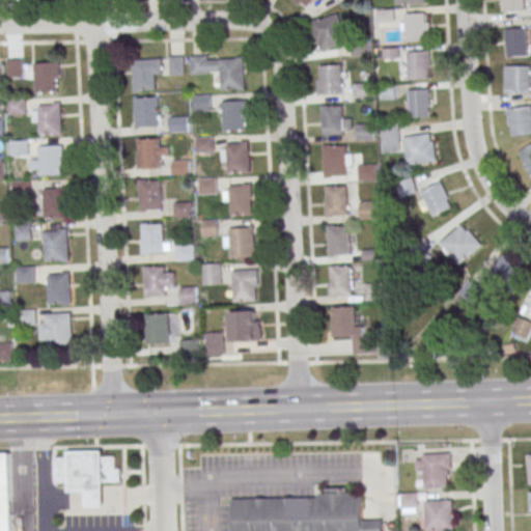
[(313,0),(294,0),(304,10),(313,0)]
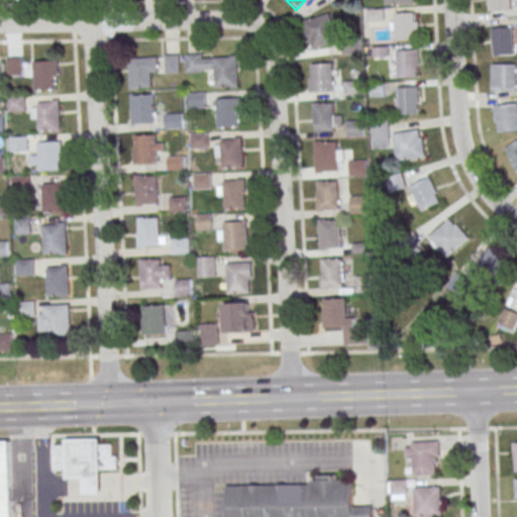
[(488,0),(488,10),(512,10),(511,0),(488,0)]
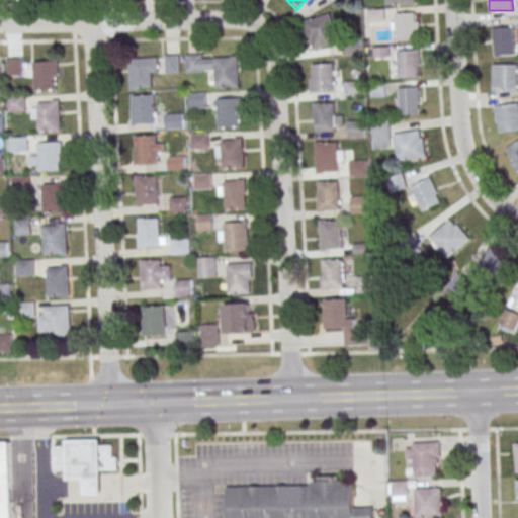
[(384,9),(366,9),(366,20),(384,20),(384,9)]
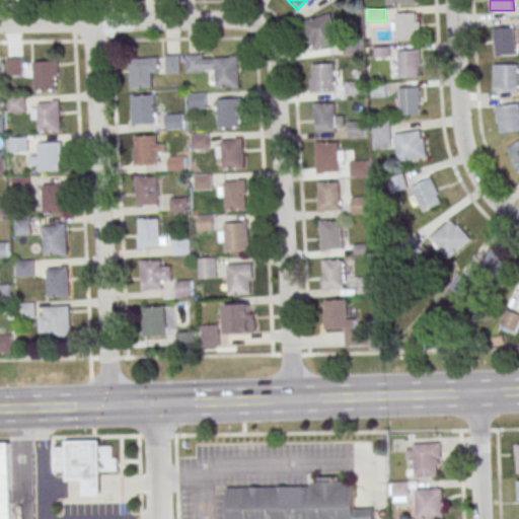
[(420,40),(420,12),(394,12),(394,40),(420,40)]
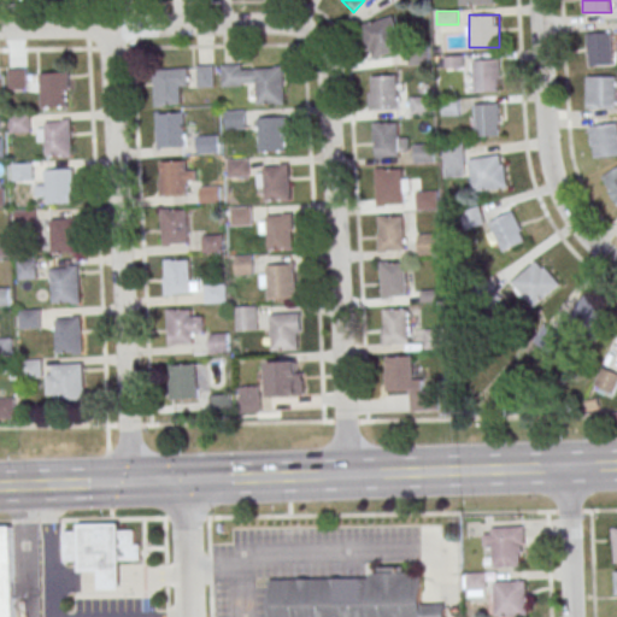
[(404,50),(394,16),(360,25),(370,59),(404,50)]
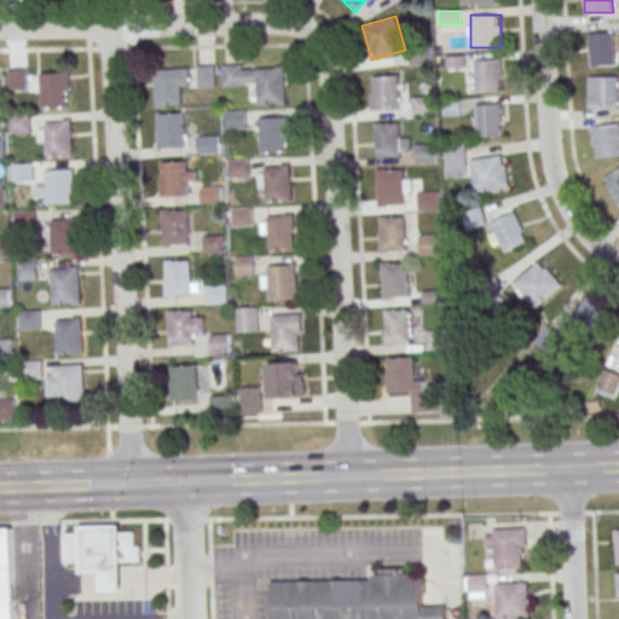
[(590,67),(615,67),(615,33),(590,33),(590,67)]
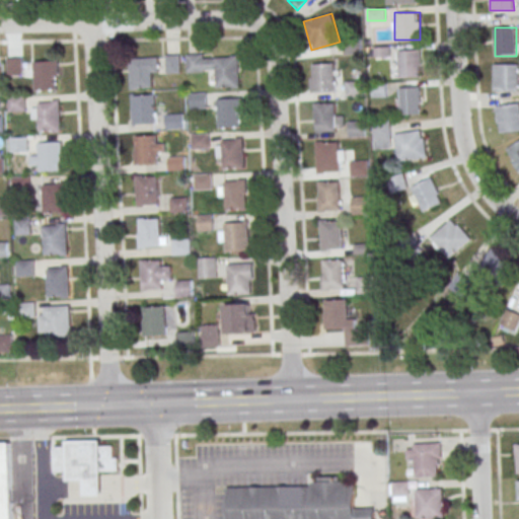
[(361,45),(345,45),(345,54),(361,54),(361,45)]
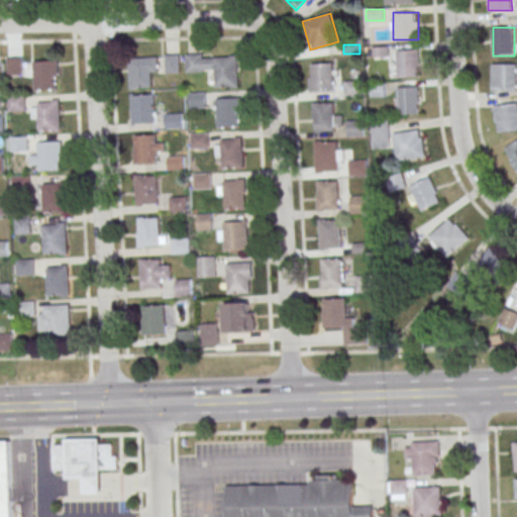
[(374,57),(388,57),(388,46),(374,46),(374,57)]
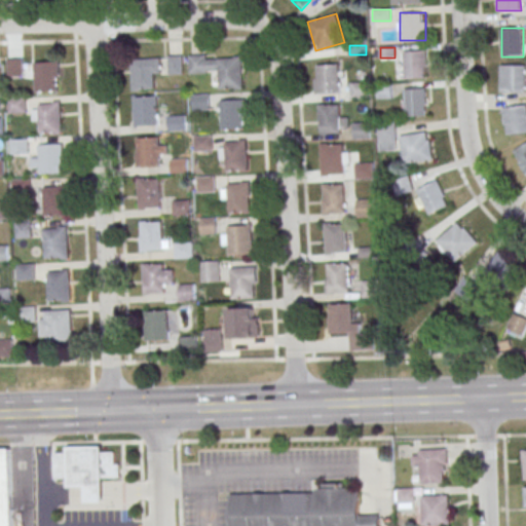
[(426,50),(404,50),(404,78),(426,78),(426,50)]
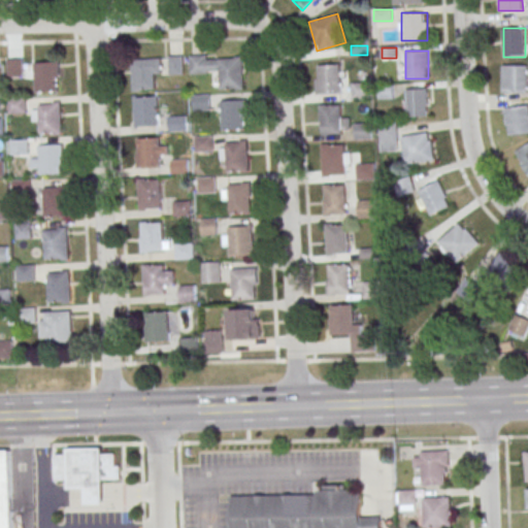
[(183,56),(168,56),(168,74),(183,74),(183,56)]
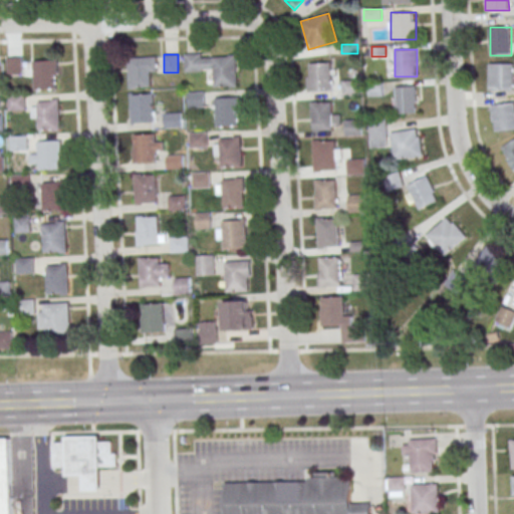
[(213,57),(235,56),(236,84),(215,85),(213,57)]
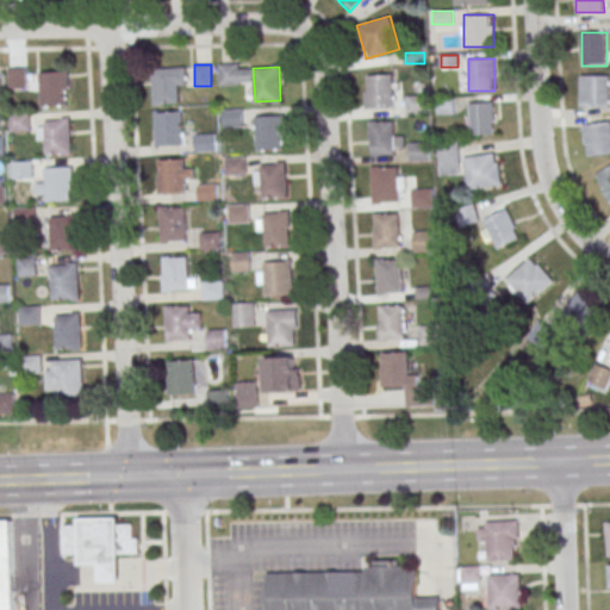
[(8,88),(26,88),(26,68),(8,68),(8,88)]
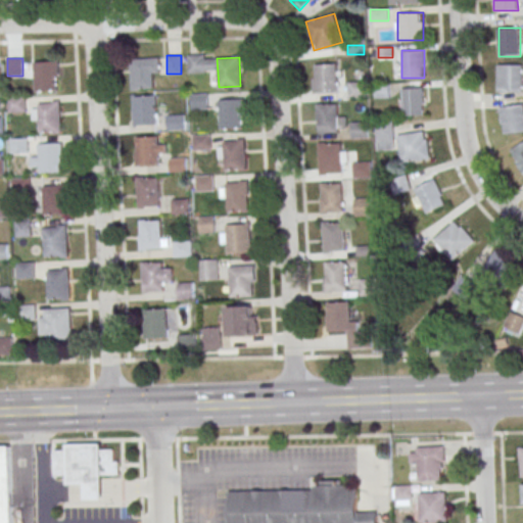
[(129,59),(151,58),(153,88),(131,89),(129,59)]
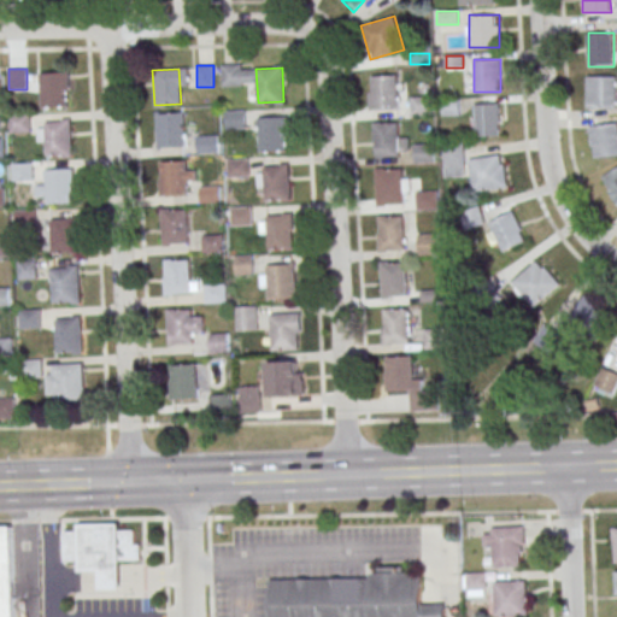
[(39,107),(69,107),(69,72),(39,72),(39,107)]
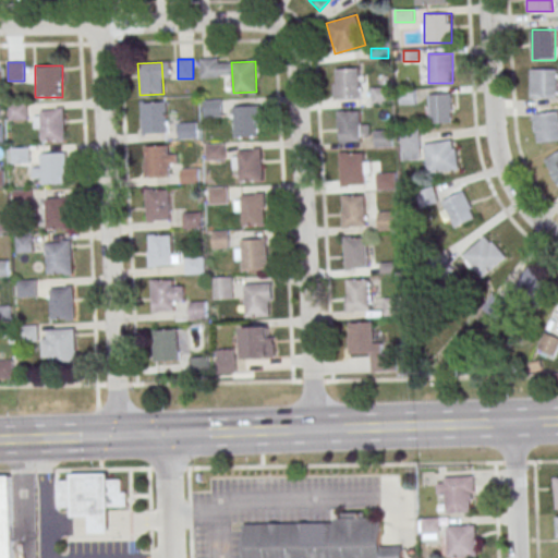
[(336,69),(360,68),(361,99),(337,100),(336,69)]
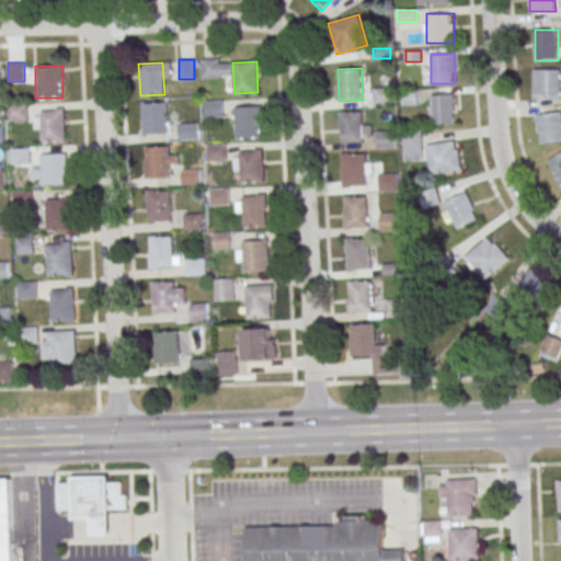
[(534,99),(560,99),(560,69),(534,69),(534,99)]
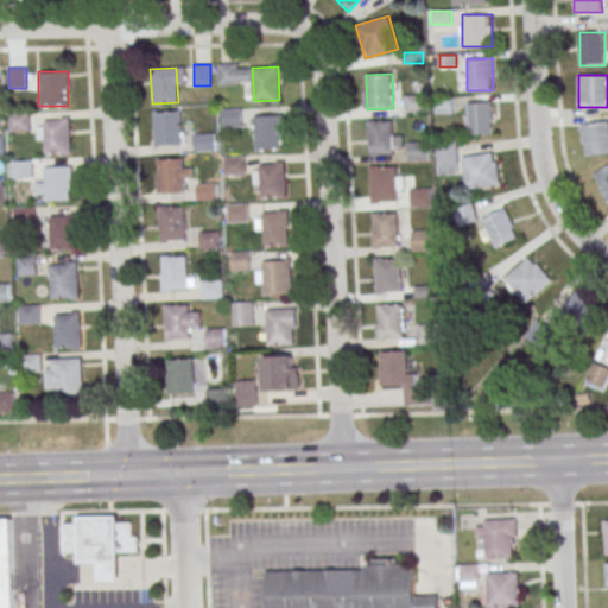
[(405,95),(405,114),(425,113),(425,95),(405,95)]
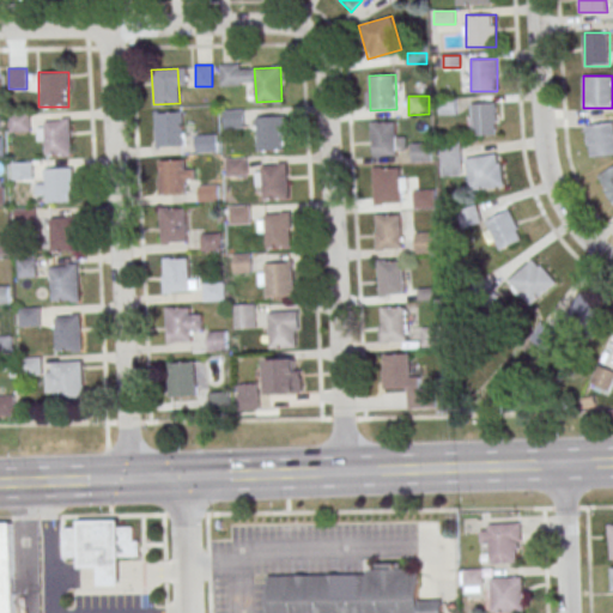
[(456,98),(439,98),(439,114),(456,114),(456,98)]
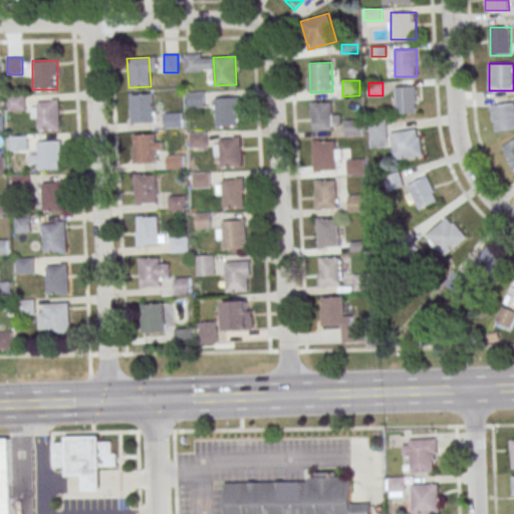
[(417,113),(417,86),(396,86),(396,113),(417,113)]
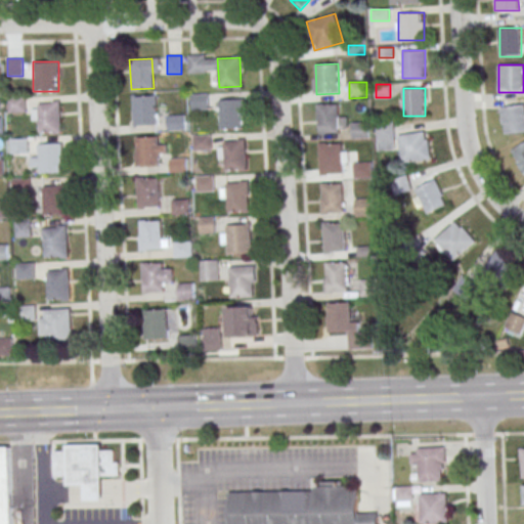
[(210,93),(191,93),(191,110),(210,110),(210,93)]
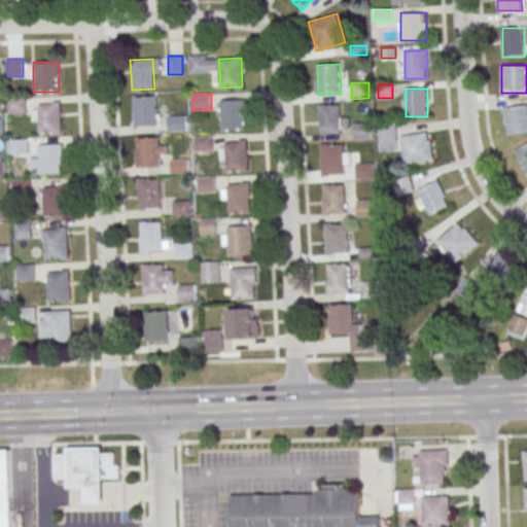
[(133,97),(155,96),(156,125),(135,127),(133,97)]
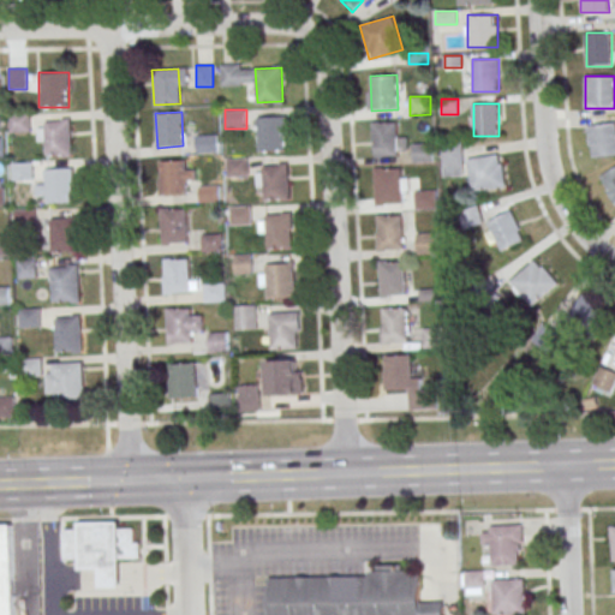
[(10,132),(30,132),(30,114),(10,114),(10,132)]
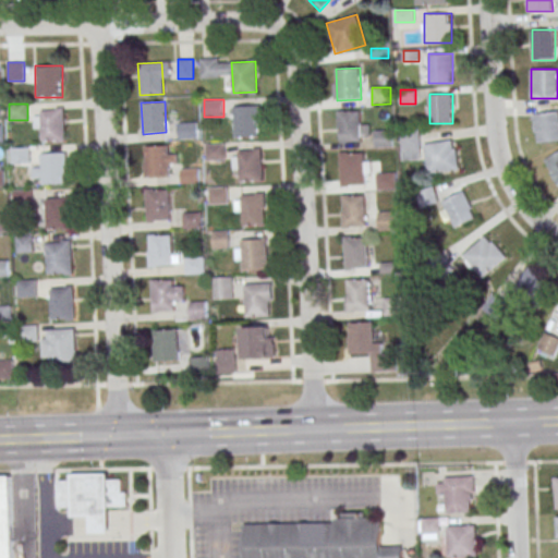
[(233,107),(257,106),(258,137),(234,138),(233,107)]
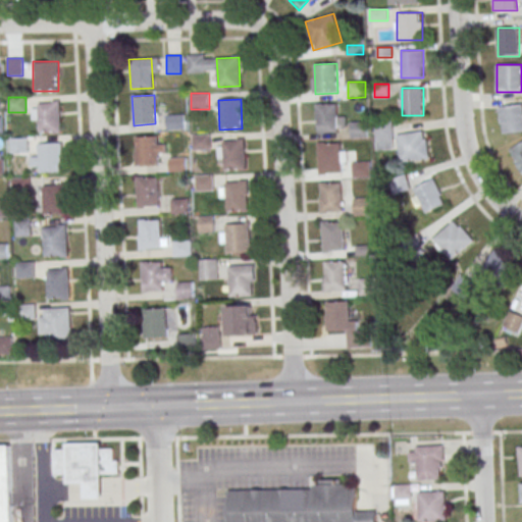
[(60,129),(60,102),(33,102),(33,129),(60,129)]
